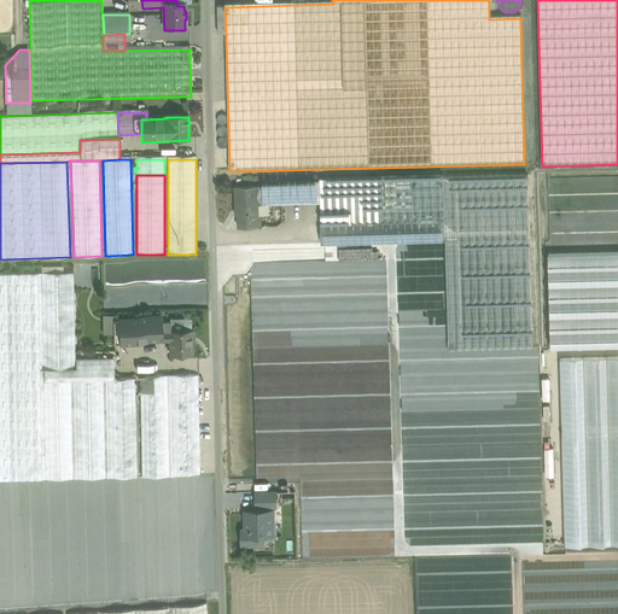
[(321,243),(321,246),(325,246),(444,241),(449,352),(532,350),(528,179),(444,180),(444,177),(382,180),(384,224),(320,226),(321,243)]
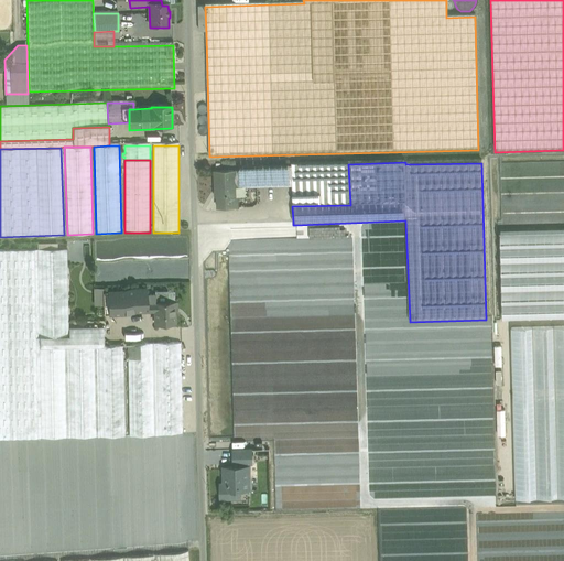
[(292,187),(292,206),(350,205),(348,164),(291,165),(291,169),(292,187)]
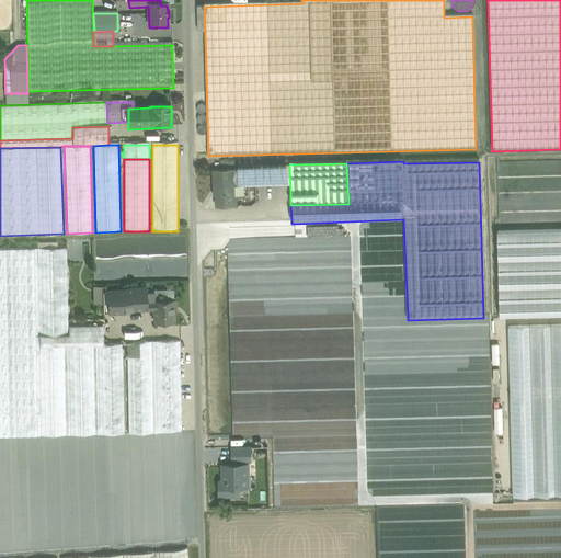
[(244,189),(290,186),(289,168),(256,168),(256,172),(243,172),(244,189)]
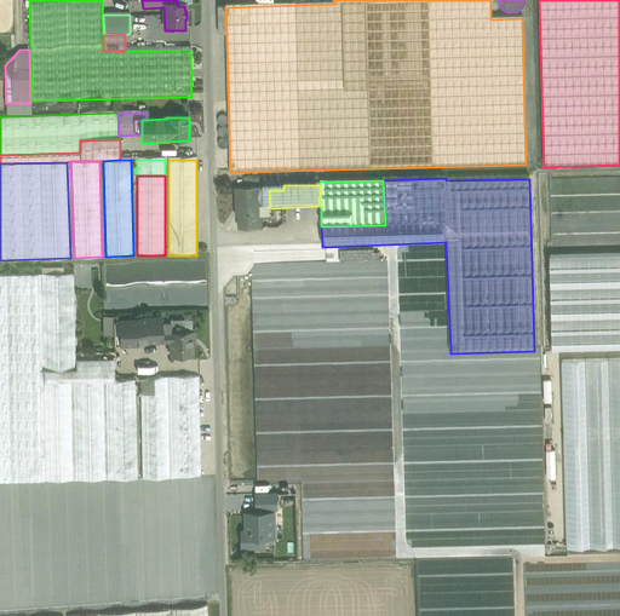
[(259,190),(236,190),(236,213),(239,213),(240,230),(260,230),(260,208),(270,208),(269,190),(259,191),(259,190)]
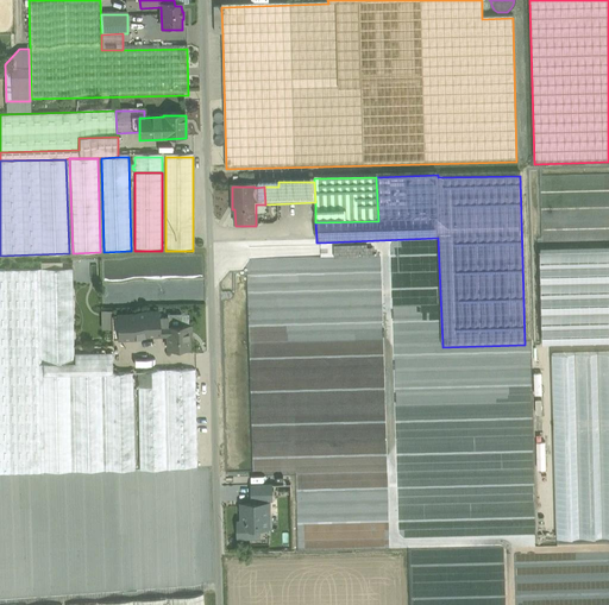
[(199,277),(198,265),(182,266),(182,277),(199,277)]
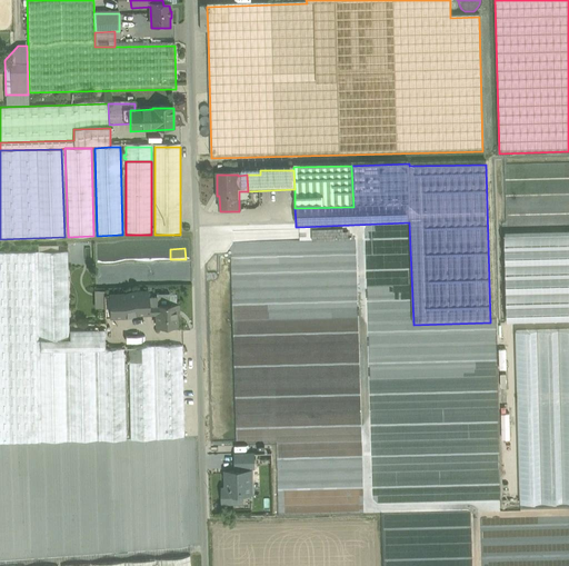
[(38,251),(0,252),(0,443),(41,442),(39,351),(40,351),(40,340),(39,340),(38,251)]
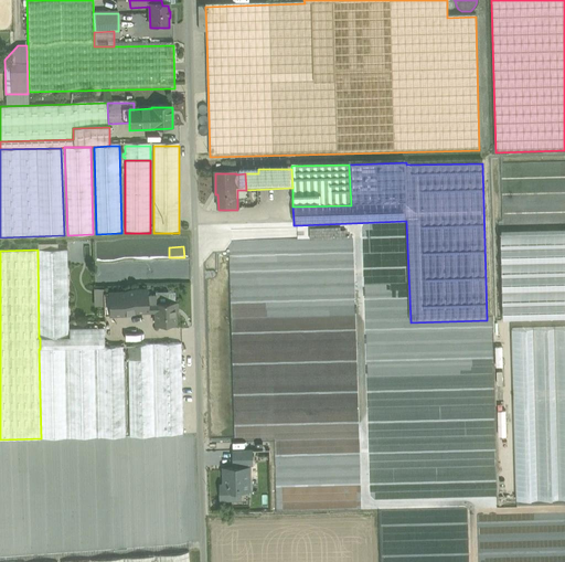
[(66,250),(38,250),(39,338),(40,338),(67,338),(67,329),(66,250)]
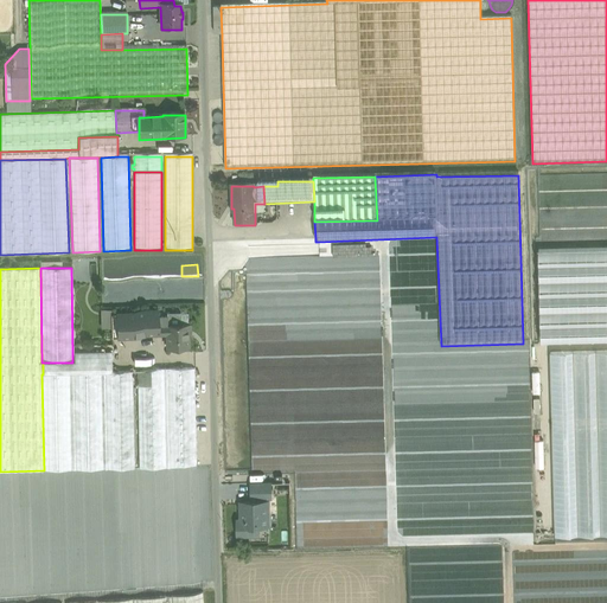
[(155,313),(109,314),(110,338),(165,337),(165,328),(155,328),(155,313)]
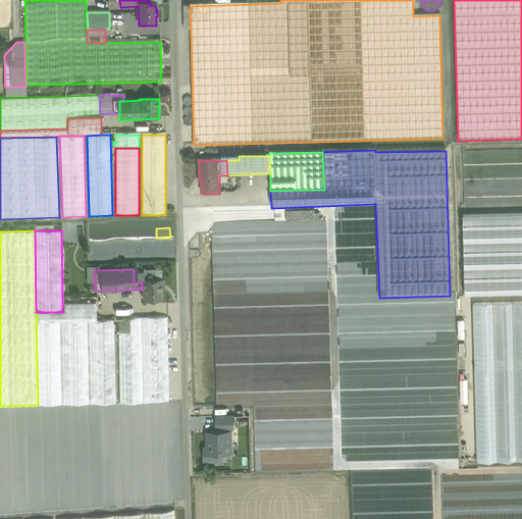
[(161,281),(142,282),(142,290),(142,302),(160,302),(160,289),(161,289),(161,281)]
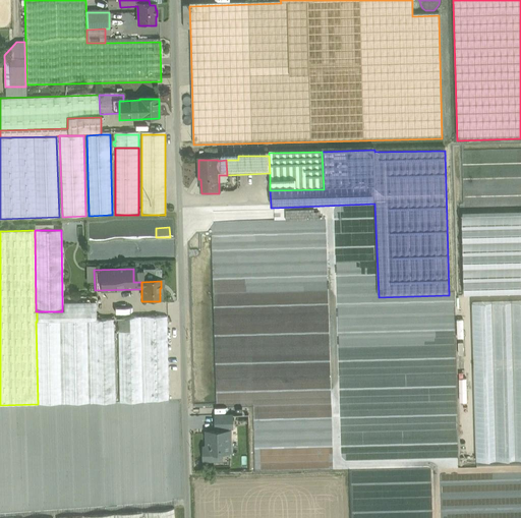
[(95,303),(62,303),(62,311),(37,311),(37,322),(85,321),(90,321),(95,321),(95,303)]
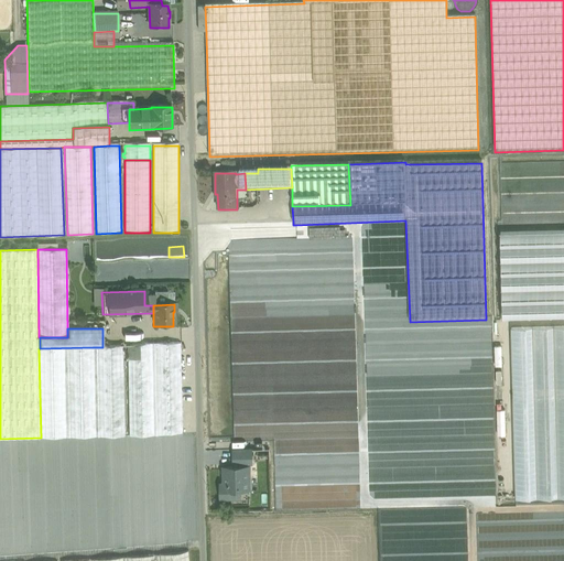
[(563,328),(511,331),(516,502),(563,499),(563,328)]
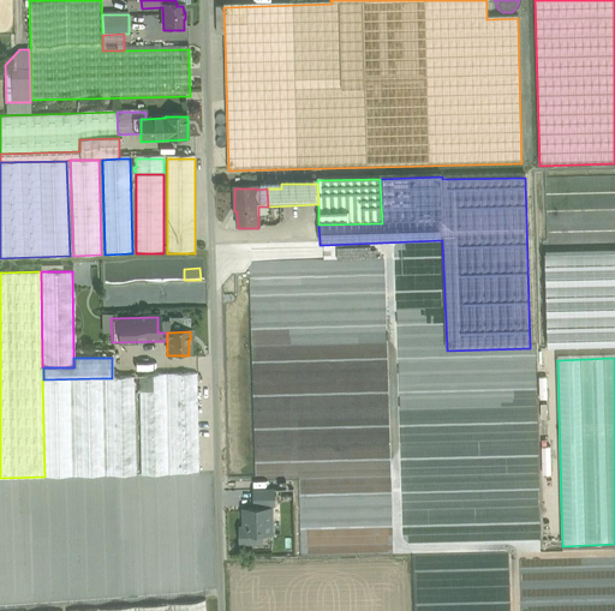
[(166,377),(138,378),(138,388),(136,388),(136,390),(138,390),(138,393),(166,391),(166,377)]
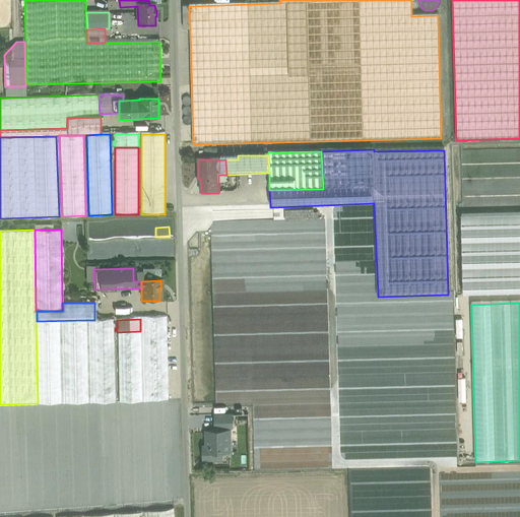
[(166,319),(143,319),(145,401),(168,401),(166,319)]
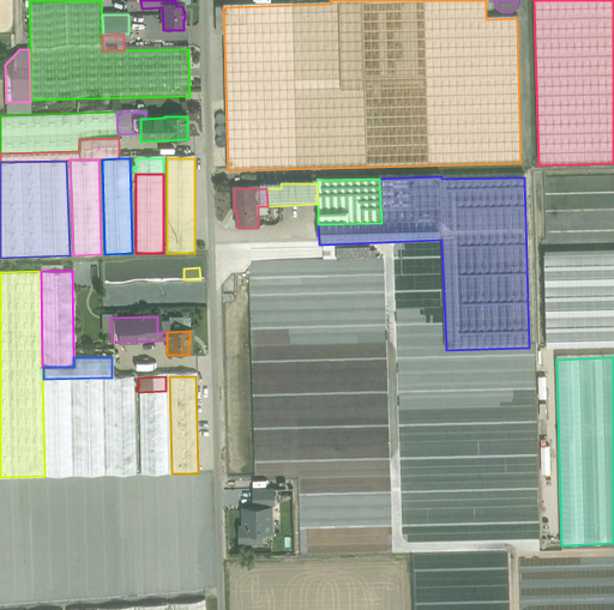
[(43,379),(42,379),(44,476),(102,475),(101,378),(43,379)]
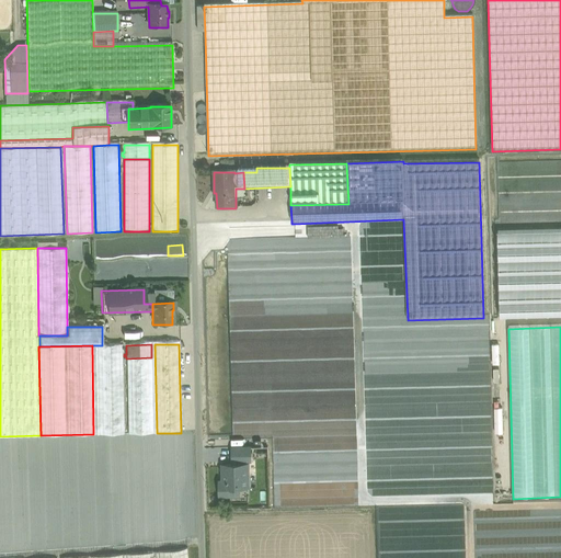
[(102,345),(96,345),(99,434),(123,434),(122,345),(102,345)]
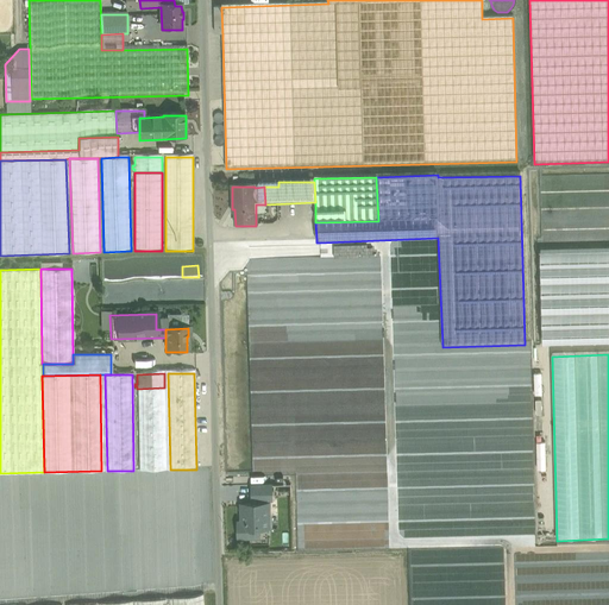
[(164,388),(137,389),(139,471),(167,470),(164,388)]
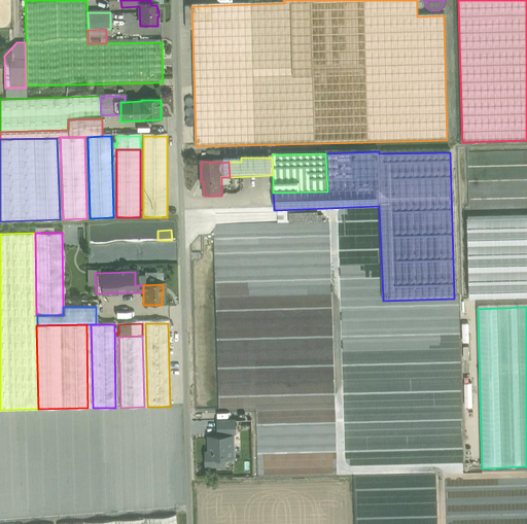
[(232,422),(218,422),(218,438),(233,438),(232,422)]
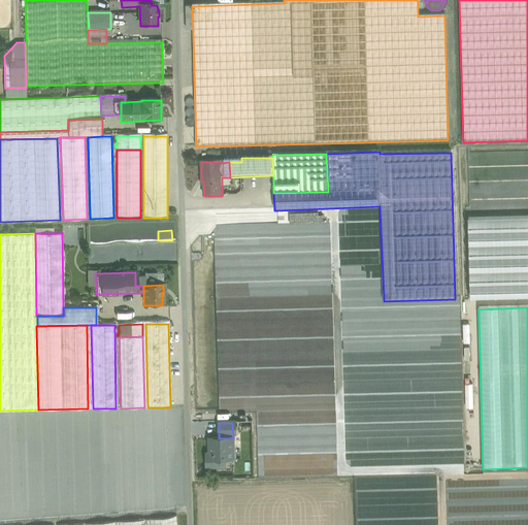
[(219,438),(211,438),(209,441),(209,454),(206,458),(206,465),(209,468),(217,468),(221,464),(221,460),(234,460),(233,438),(219,438)]
